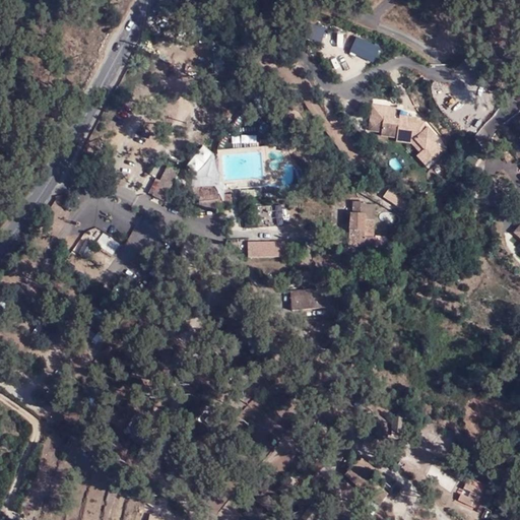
[(306,36),(321,40),(324,25),(309,22),(306,36)]
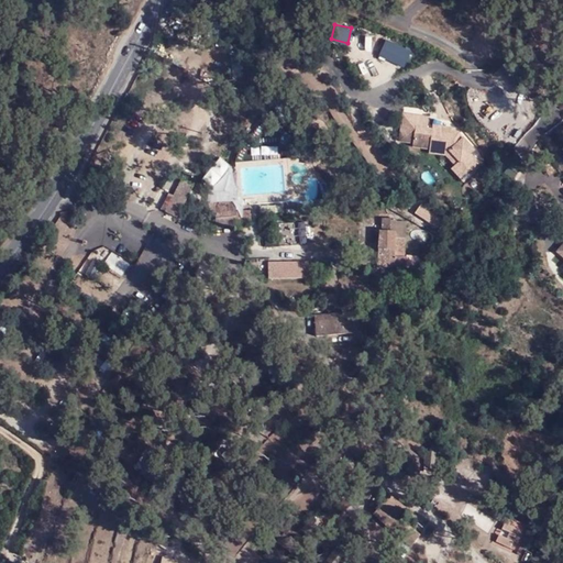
[(420,47),(382,33),(376,51),(412,66),(420,47)]
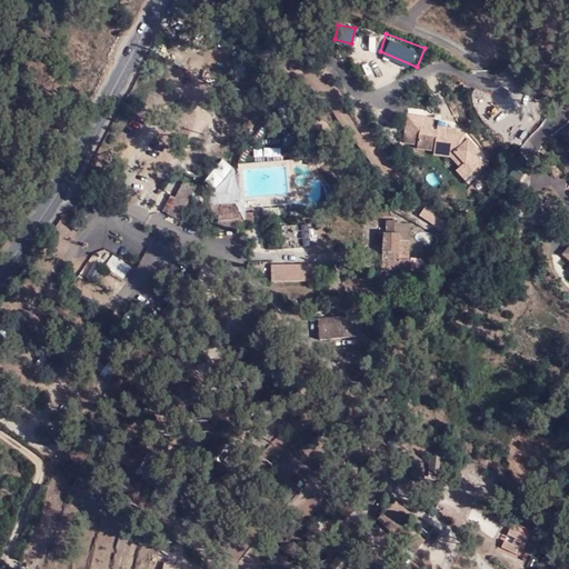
[(376,66),(372,51),(362,53),(366,68),(376,66)]
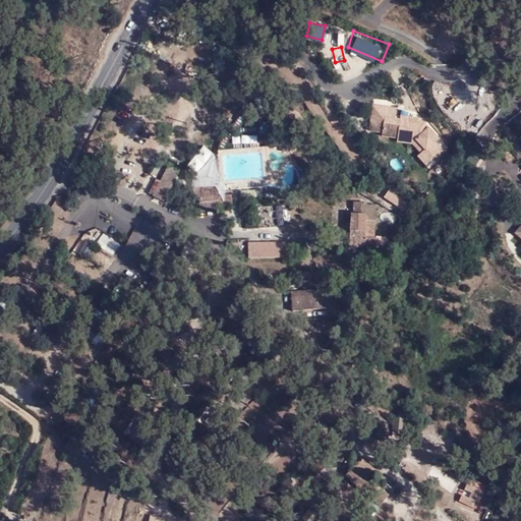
[(396,108),(370,104),(366,128),(383,134),(397,138),(397,140),(413,143),(422,152),(418,156),(426,167),(444,151),(438,142),(440,139),(418,117),(396,114),(396,108)]
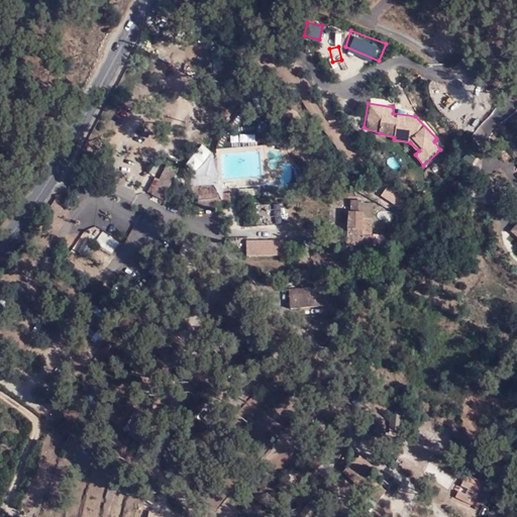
[(195,171),(208,156),(211,152),(210,151),(201,144),(186,163),(195,171)]
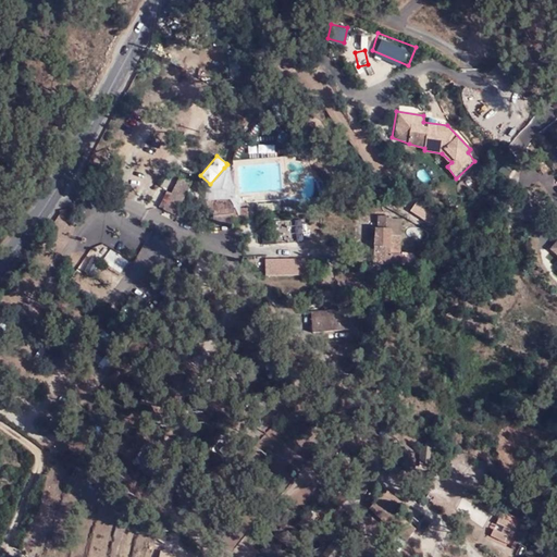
[(190,184),(180,178),(172,194),(165,192),(158,206),(165,212),(174,217),(190,184)]
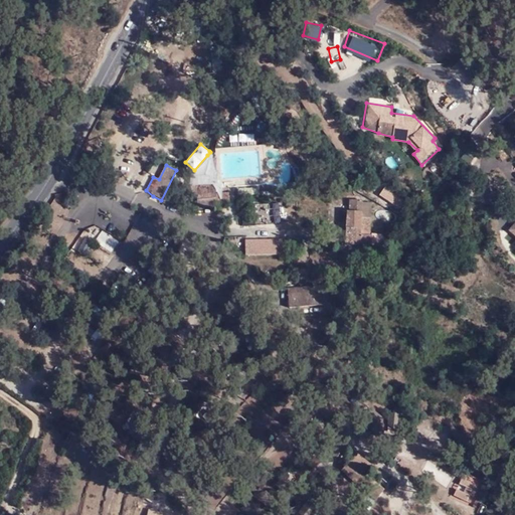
[(217,182),(195,185),(197,199),(228,197),(227,188),(217,182)]
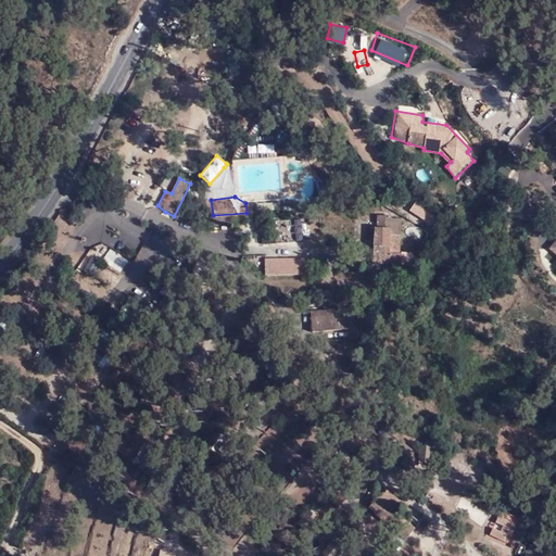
[(303,240),(301,216),(279,218),(280,241),(303,240)]
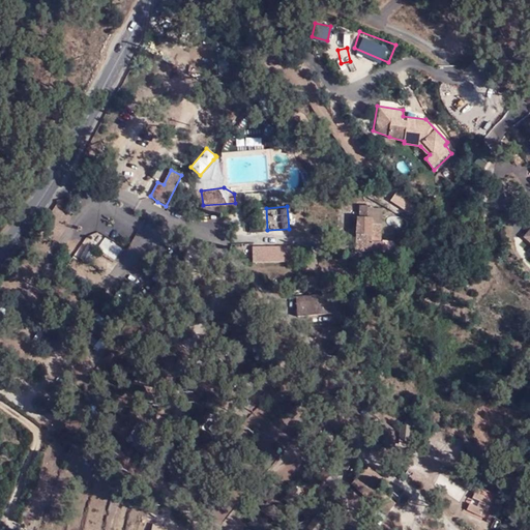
[(404,210),(362,207),(358,249),(398,253),(399,240),(385,239),(386,224),(403,226),(404,210)]
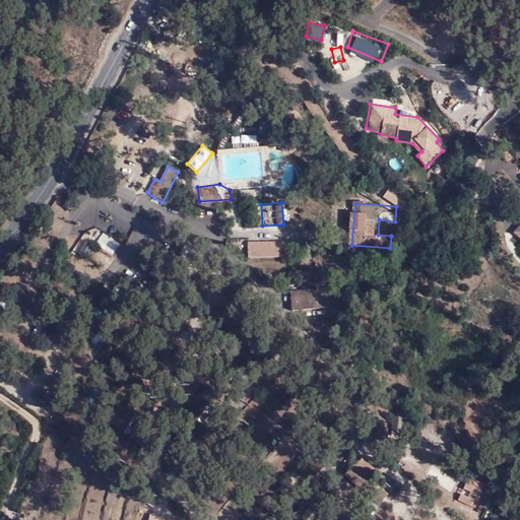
[(249,242),(249,258),(282,257),(282,242),(249,242)]
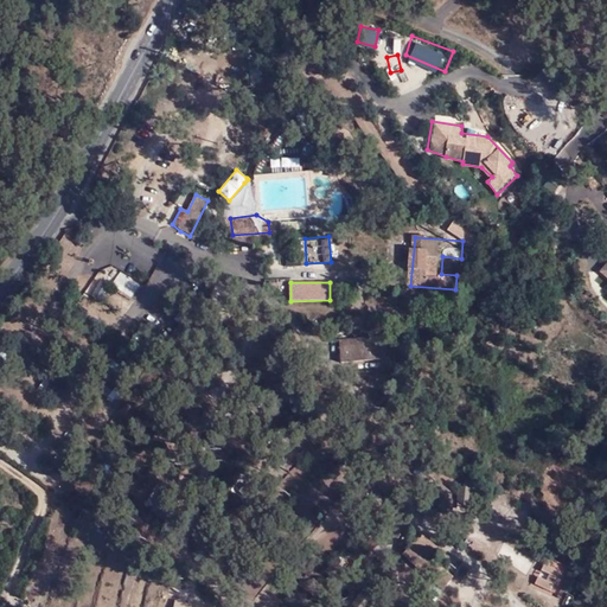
[(395,334),(339,339),(342,364),(397,358),(395,334)]
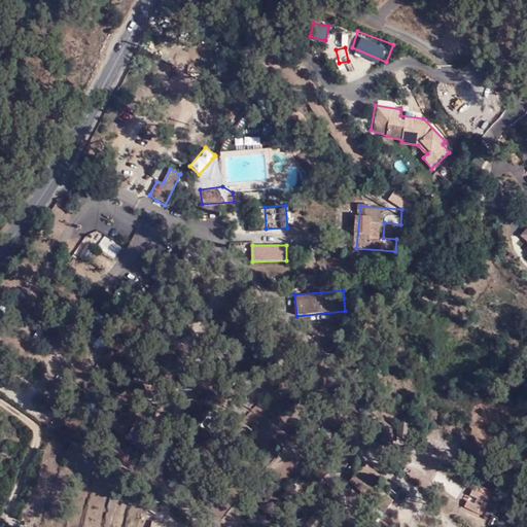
[(194,351),(197,343),(185,340),(182,347),(194,351)]
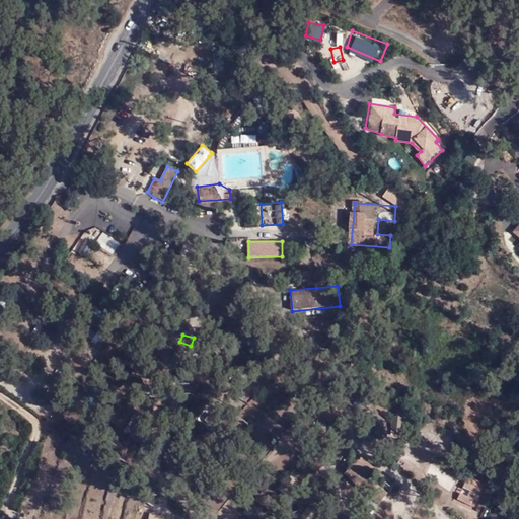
[(475,494),(477,487),(465,483),(463,488),(469,491),(467,496),(461,494),(459,499),(470,504),(472,499),(476,501),(478,495),(475,494)]
